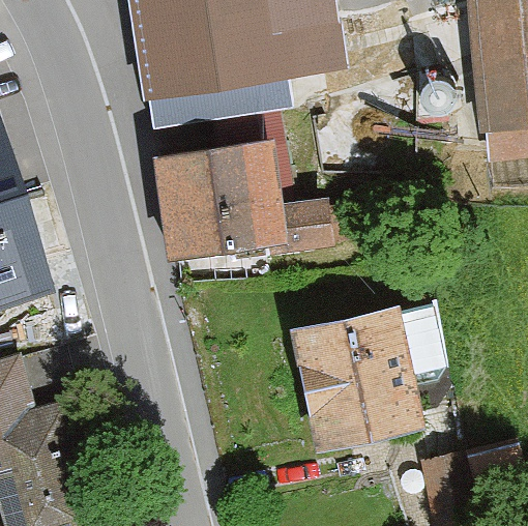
[(134,0),(151,123),(218,117),(222,150),(281,147),(279,77),(343,69),(334,0),(134,0)]
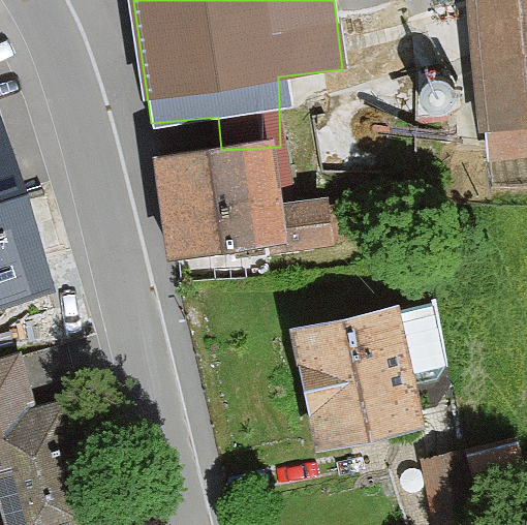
[(526,158),(526,0),(467,0),(474,130),(489,130),(490,160),(526,158)]
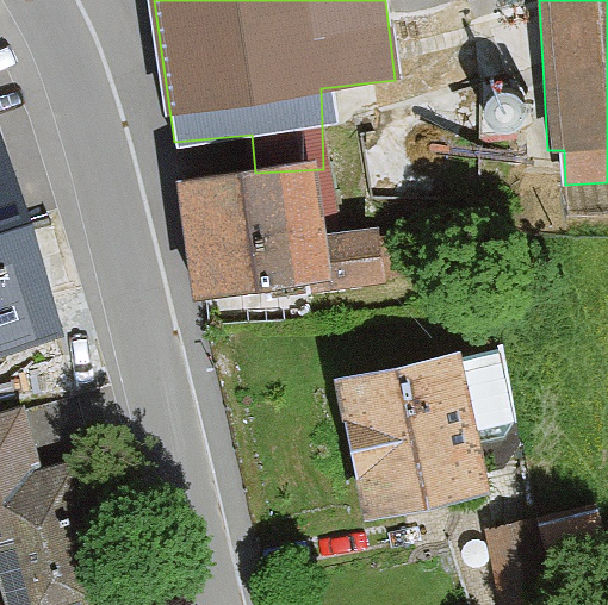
[(0,355),(59,338),(0,147),(0,355)]
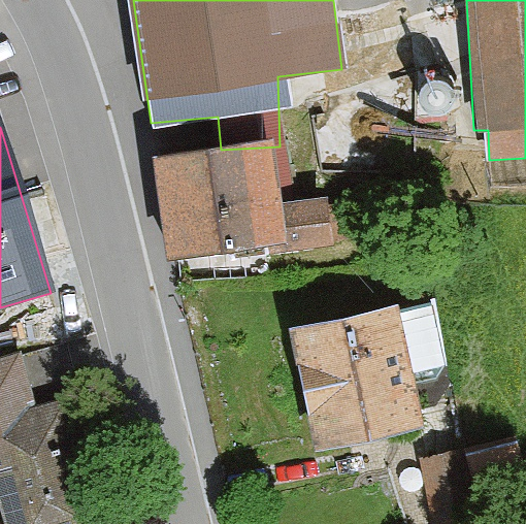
[(278,206),(280,146),(221,150),(154,153),(163,258),(265,243),(267,254),(332,250),(329,201),(278,206)]
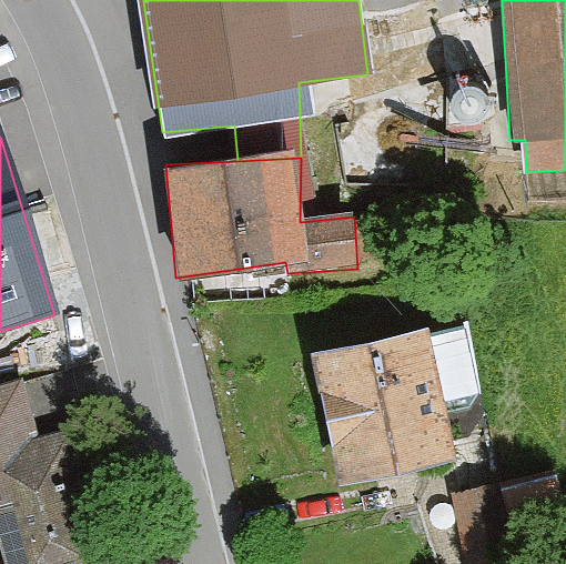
[(424,336),(423,331),(311,353),(336,482),(453,460),(444,414),(479,408),(463,329),(424,336)]
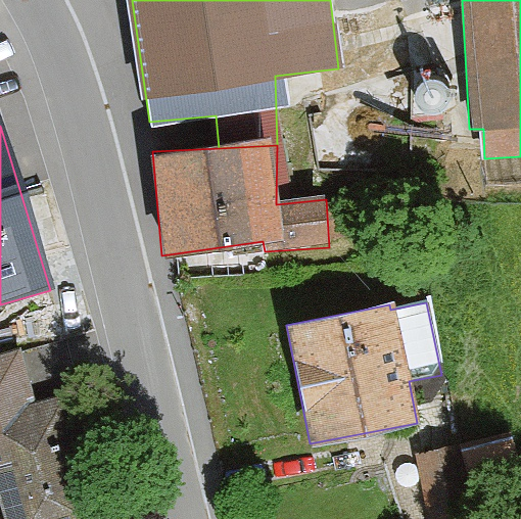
[(17,352),(0,357),(0,489),(7,518),(91,518),(60,397),(31,405),(17,352)]
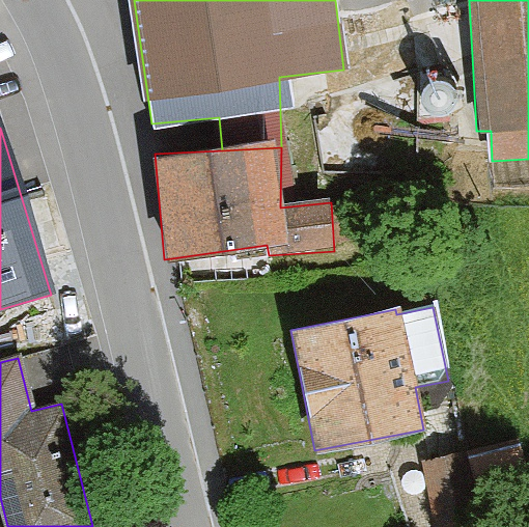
[(464,454),(420,463),(432,526),(476,526),(464,454)]
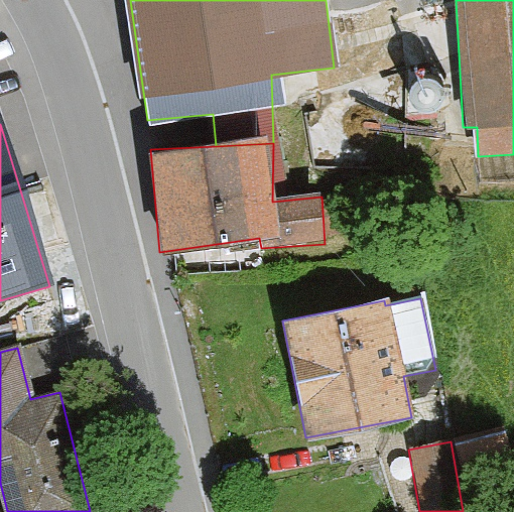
All buildings are outlined.
